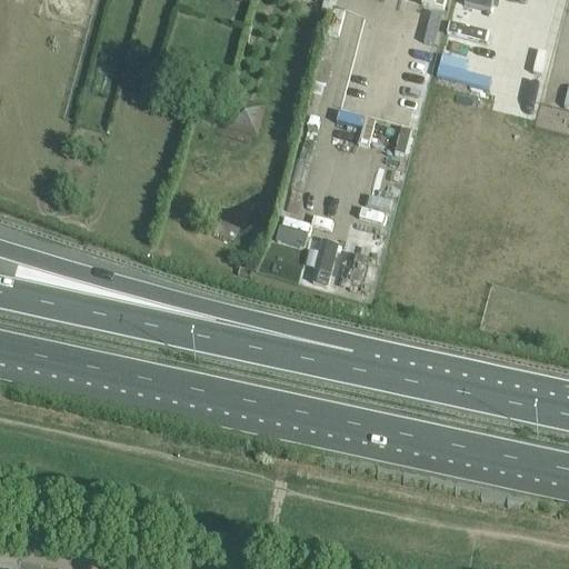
[(320,15),(331,18),(336,0),(323,0),(323,5),(320,15)]
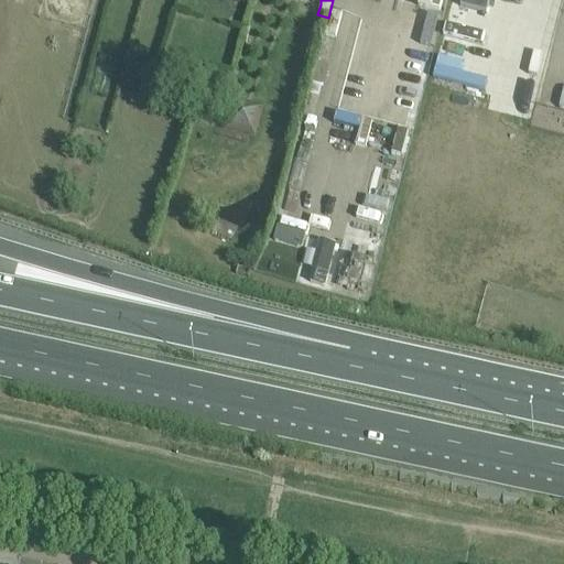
[(397,0),(441,11),(443,0),(397,0)]
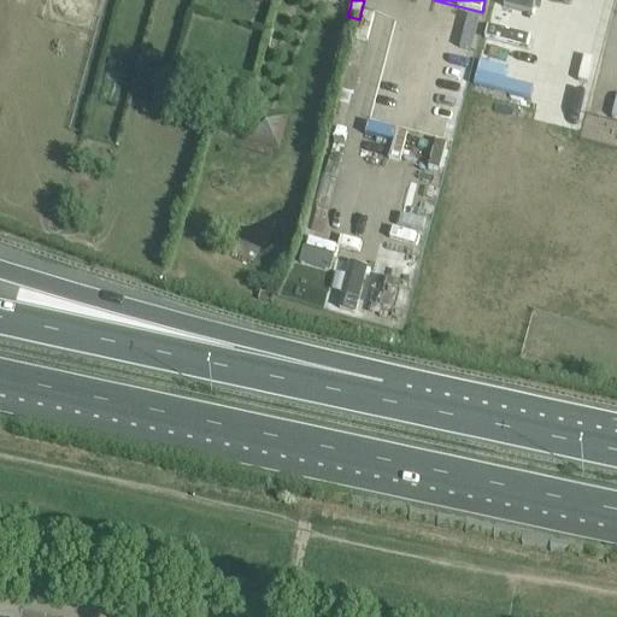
[(493,0),(485,58),(516,62),(524,0),(493,0)]
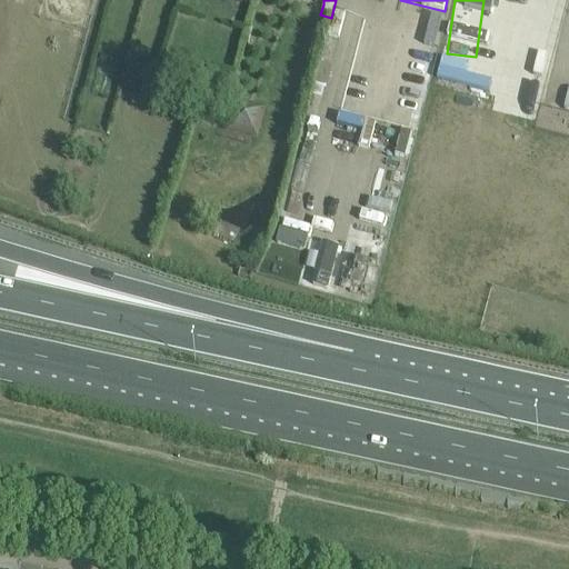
[(233,99),(226,130),(258,138),(266,107),(233,99)]
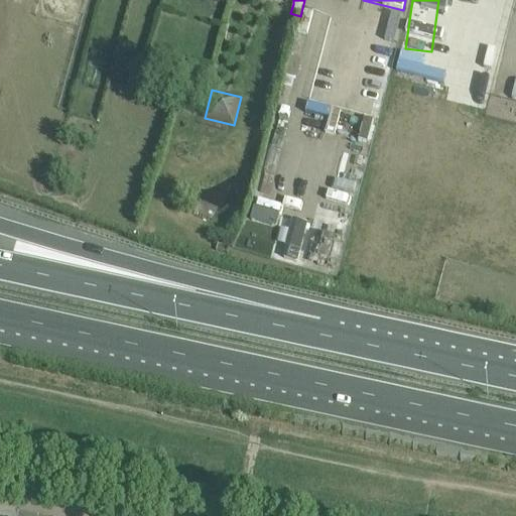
[(324,130),(329,112),(308,107),(304,125),(324,130)]
